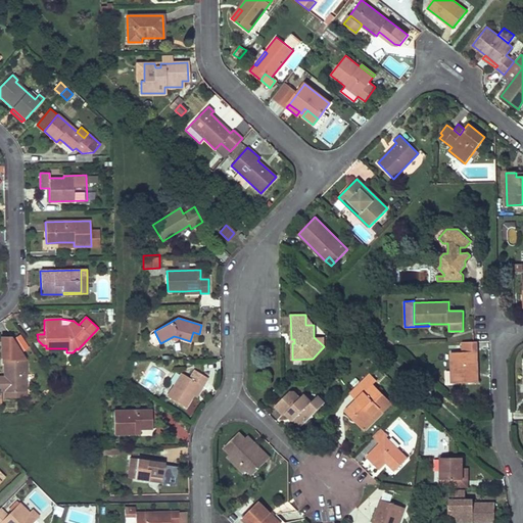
[(174,336),(162,342),(164,346),(167,346),(176,341),(178,337),(174,336)]
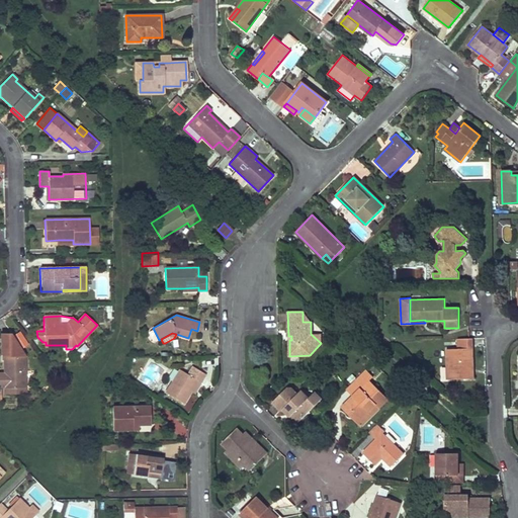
[(4,389),(25,387),(24,356),(11,337),(0,337),(1,354),(3,357),(4,374),(4,386),(4,389)]
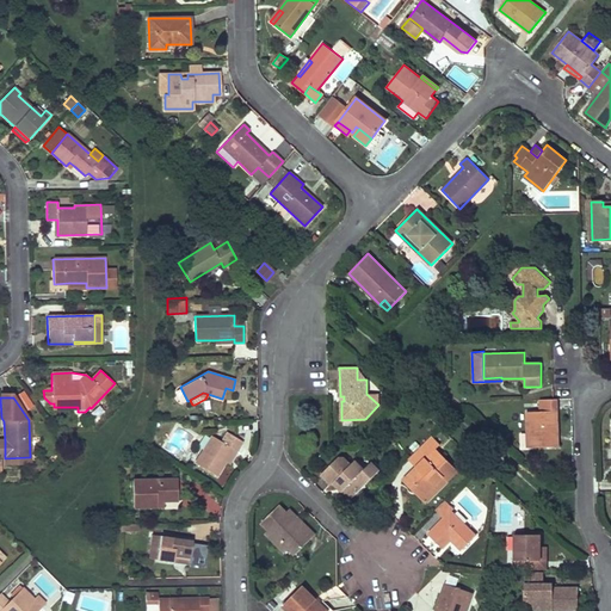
[(539,412),(526,412),(528,448),(555,446),(554,431),(557,430),(556,399),(539,400),(539,412)]
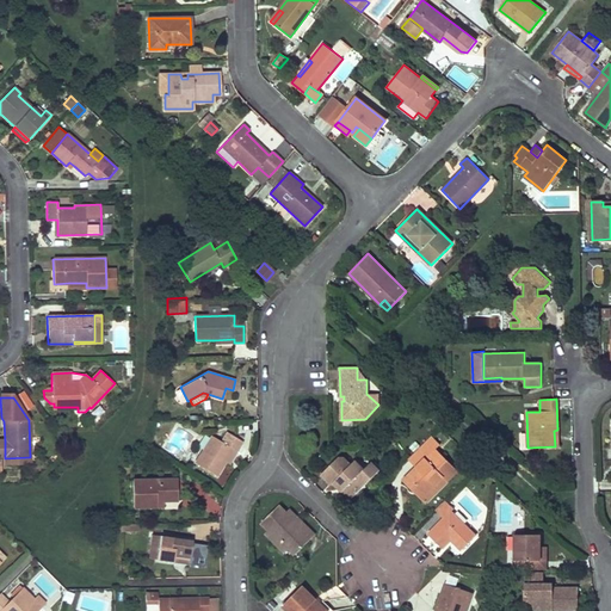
[(211,436),(195,463),(216,476),(226,461),(233,449),(236,451),(242,442),(227,432),(221,442),(211,436)]
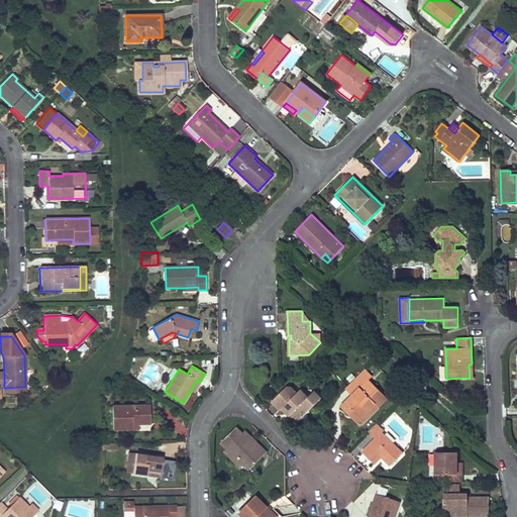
[(387,398),(369,380),(373,376),(365,369),(349,384),(356,391),(354,394),(341,407),(348,414),(352,410),(360,418),(375,404),(378,407),(387,398)]
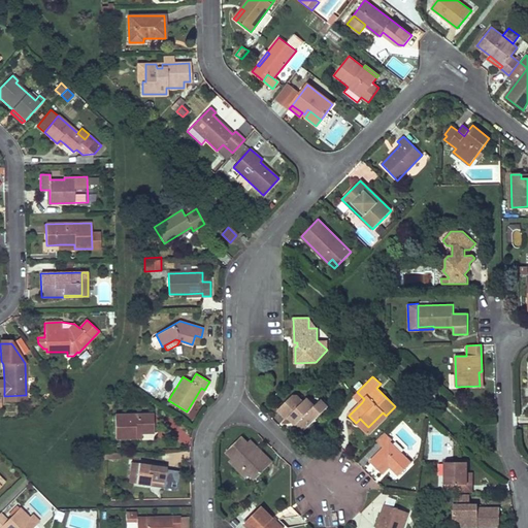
[(201,388),(195,398),(198,400),(204,390),(201,388)]
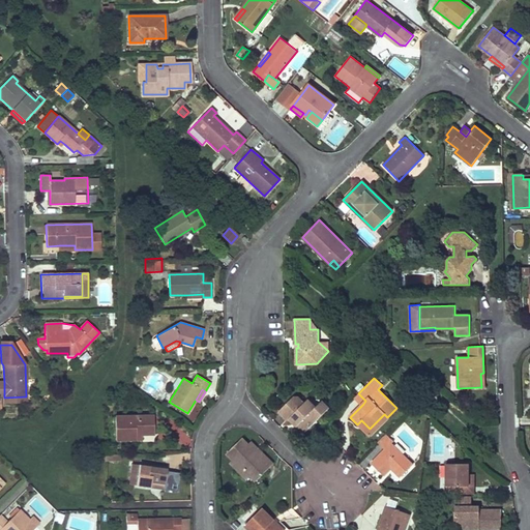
[(363,404),(365,401),(358,393),(356,396),(363,404)]
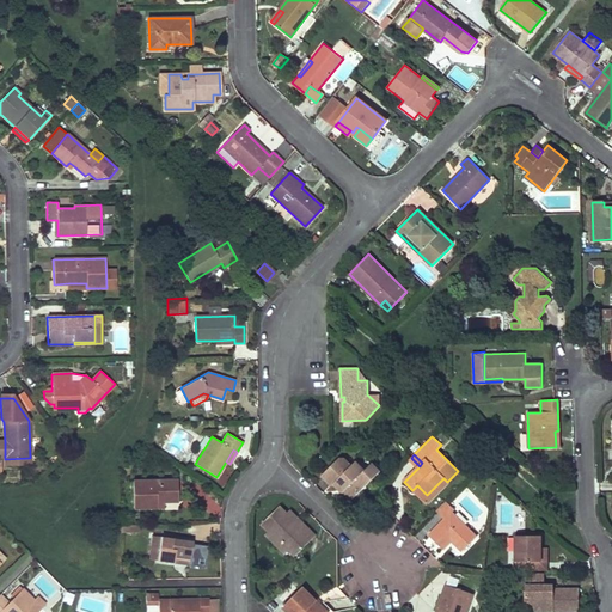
[(352,500),(369,482),(361,473),(365,470),(355,461),(352,465),(344,459),(338,459),(322,475),(332,485),(335,483),(337,481),(344,489),(342,491),(352,500)]
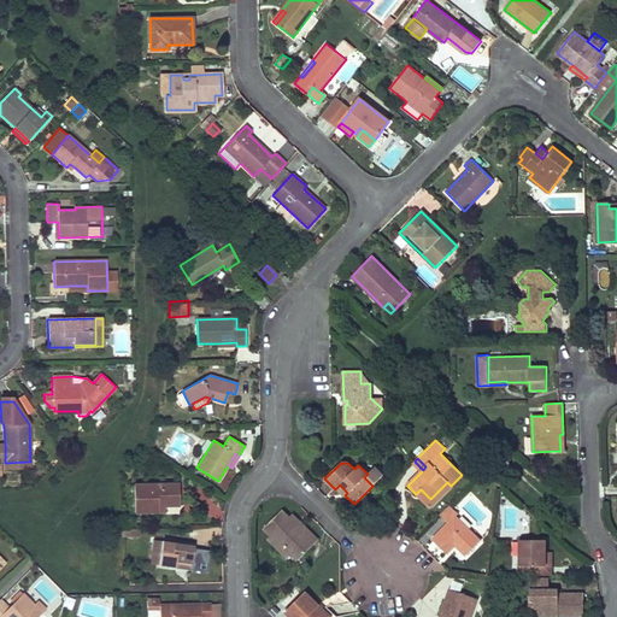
[(364,477),(372,486),(376,482),(368,474),(364,477)]
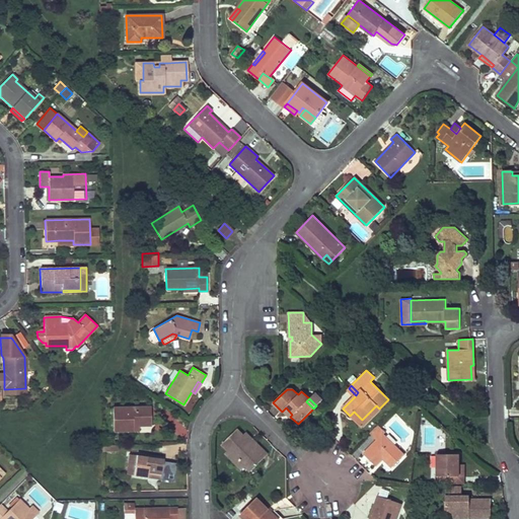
[(361,427),(379,409),(376,405),(362,420),(354,412),(350,416),(361,427)]
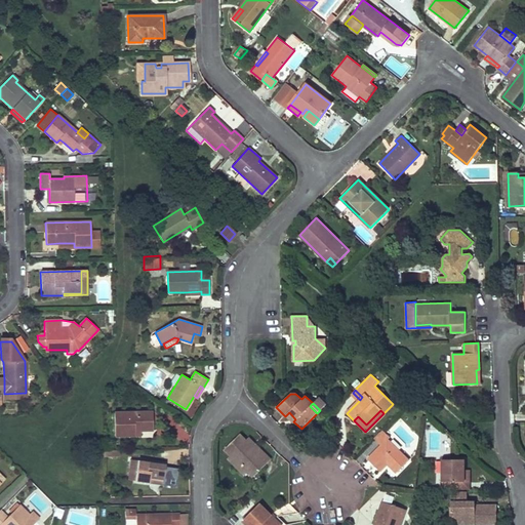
[(114,436),(134,435),(134,430),(139,430),(153,430),(152,411),(114,412),(114,436)]
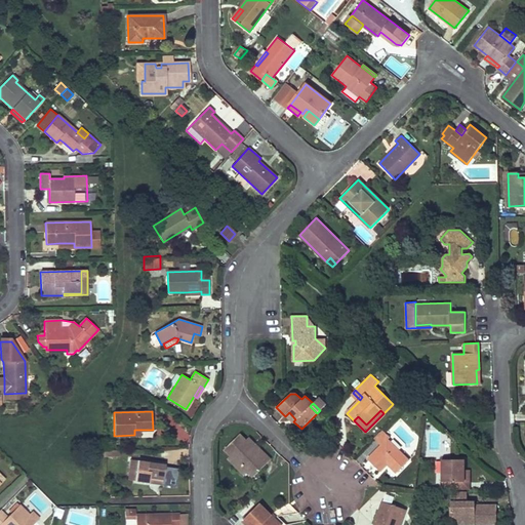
[(293,421),(295,419),(289,412),(287,414),(293,421)]
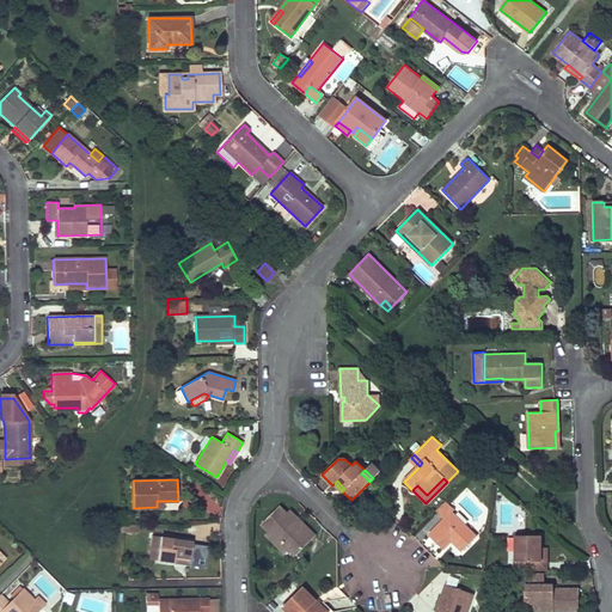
[(446,501),(436,510),(444,519),(428,534),(444,549),(451,542),(460,551),(476,536),(452,510),(454,509),(446,501)]
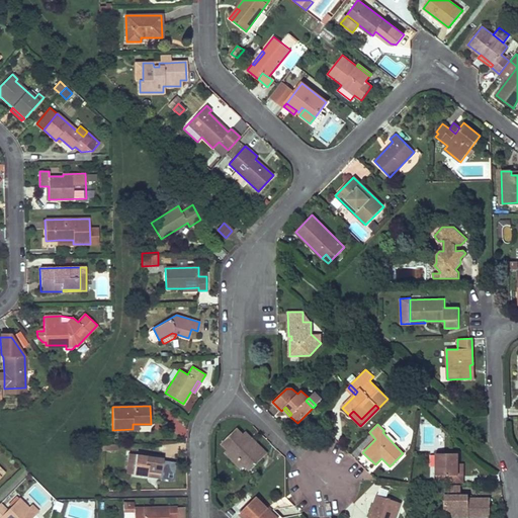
[(242,434),(236,428),(222,443),(228,449),(225,451),(231,458),(232,457),(239,459),(245,465),(250,470),(266,453),(253,440),(252,441),(248,437),(249,436),(245,431),(242,434)]
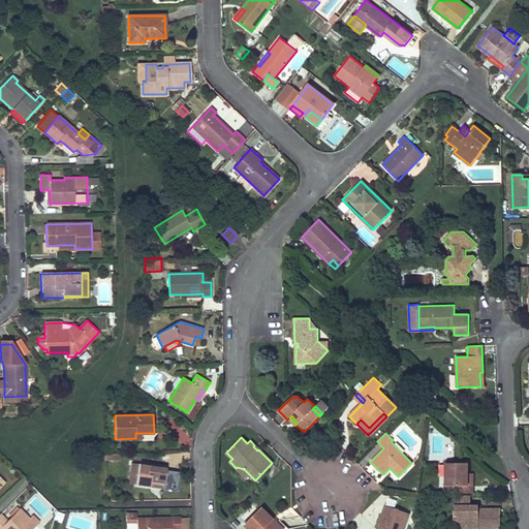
[(136,485),(139,464),(131,463),(128,484),(136,485)]
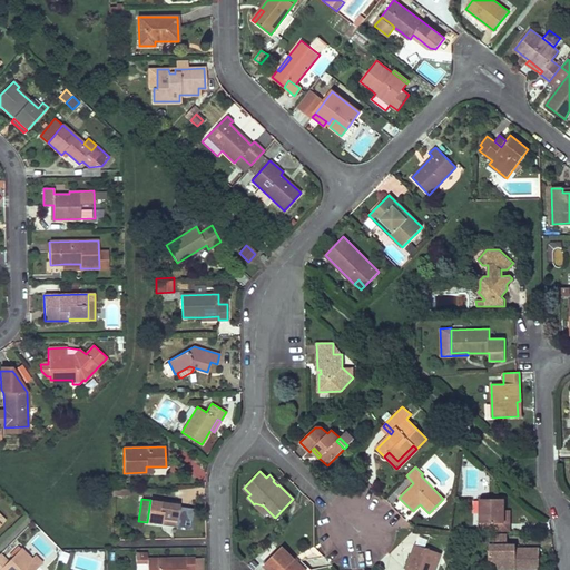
[(504,522),(504,499),(480,499),(480,522),(504,522)]
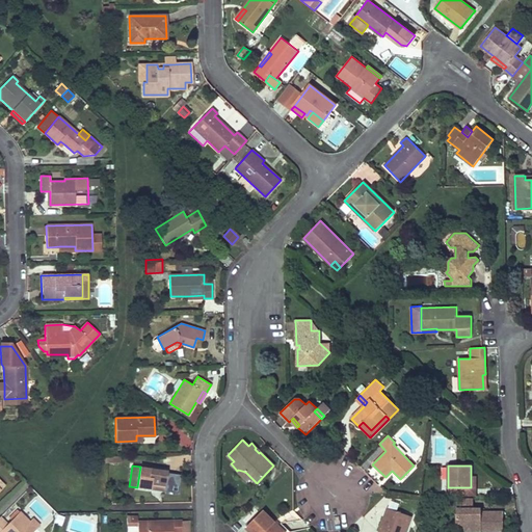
[(140,467),(137,487),(151,489),(152,484),(165,486),(164,491),(173,493),(175,474),(167,473),(167,470),(140,467)]
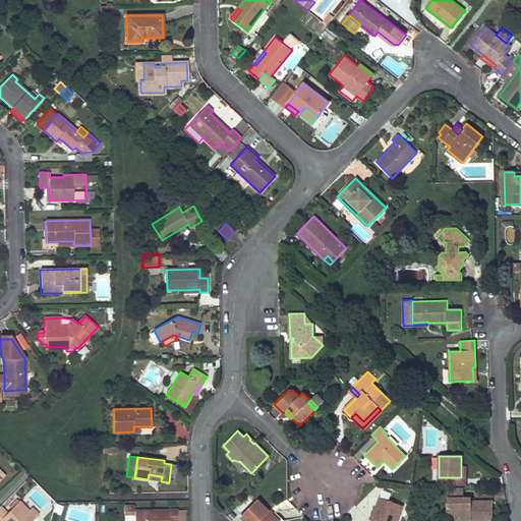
[(246,468),(240,462),(233,460),(232,461),(242,471),(246,468)]
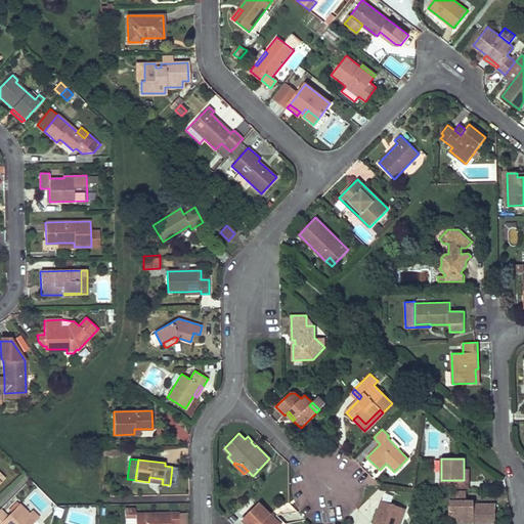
[(474,504),(474,500),(466,500),(466,490),(450,490),(449,516),(461,516),(461,520),(473,520),(473,522),(495,523),(495,505),(479,504),(479,507),(474,507),(474,504)]
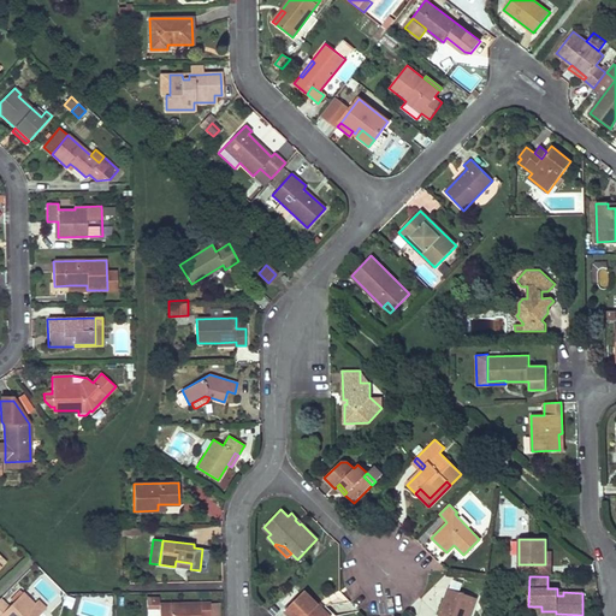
[(438,615),(440,615),(469,615),(477,598),(449,587),(438,615)]
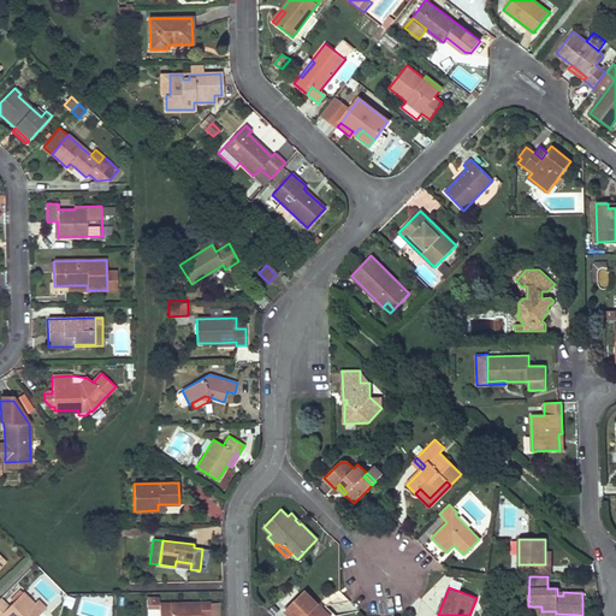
[(330,615),(304,591),(284,610),(290,615),(330,615)]
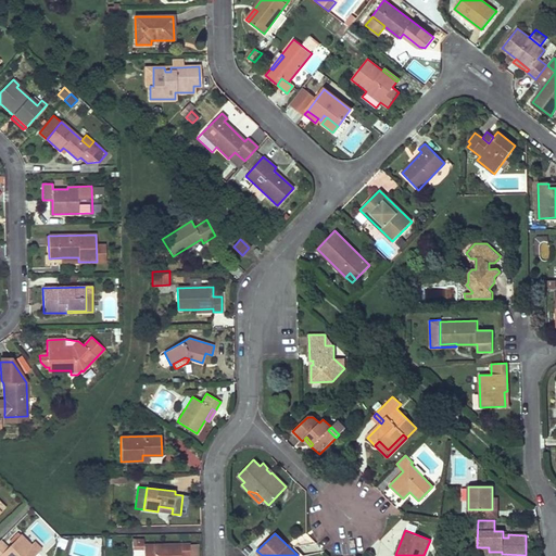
[(30,545),(20,535),(8,547),(0,540),(0,555),(34,555),(41,548),(34,542),(30,545)]
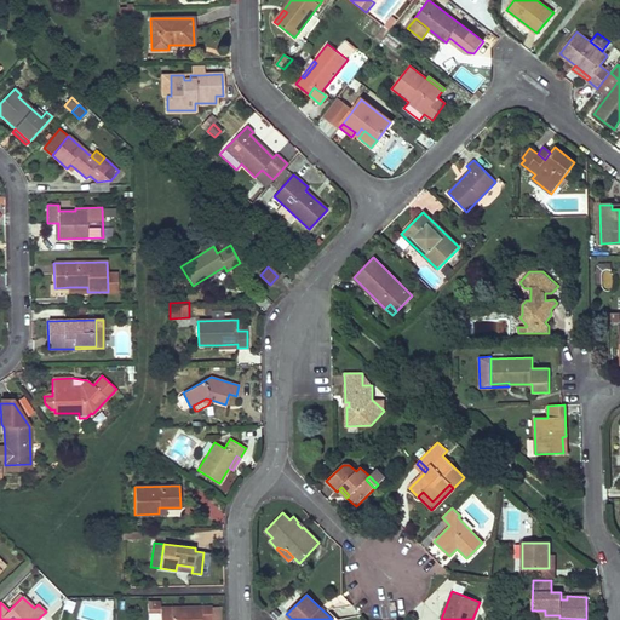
[(82,602),(78,619),(80,619),(112,619),(114,610),(82,602)]
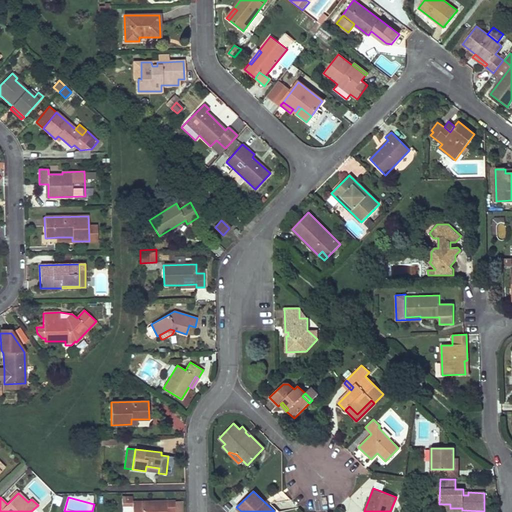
[(174,511),(175,501),(132,502),(132,505),(132,511),(174,511)]
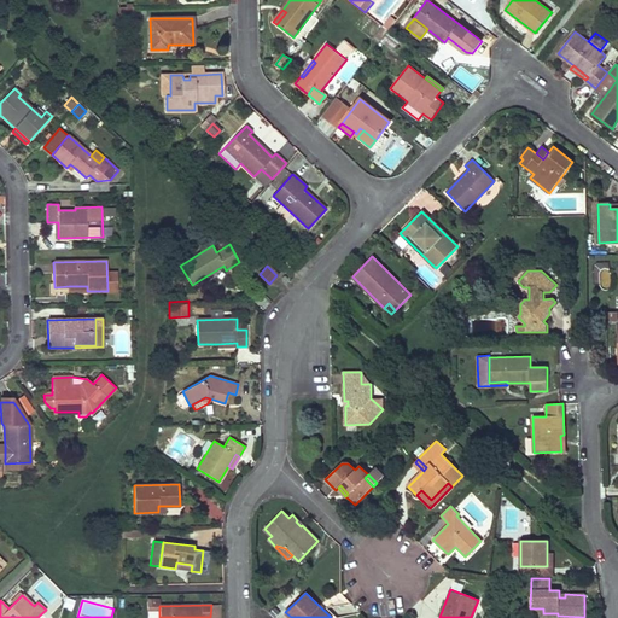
[(211,605),(210,617),(220,617),(220,605),(211,605)]
